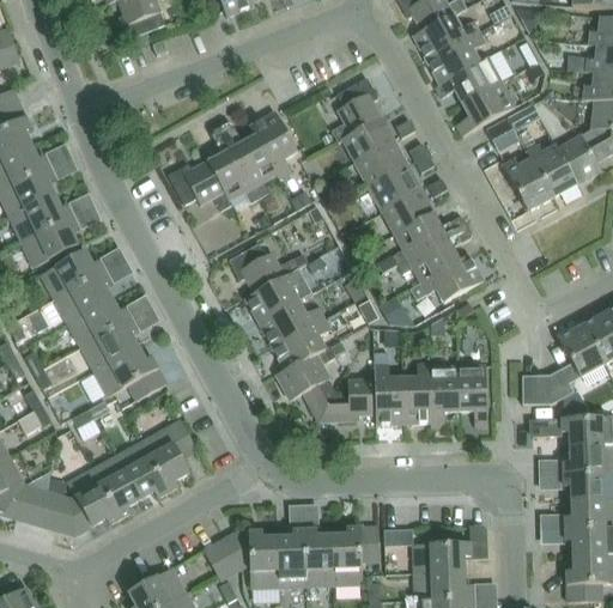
[(150,40),(146,31),(158,26),(153,13),(159,11),(156,0),(119,0),(123,14),(117,17),(129,47),(150,40)]
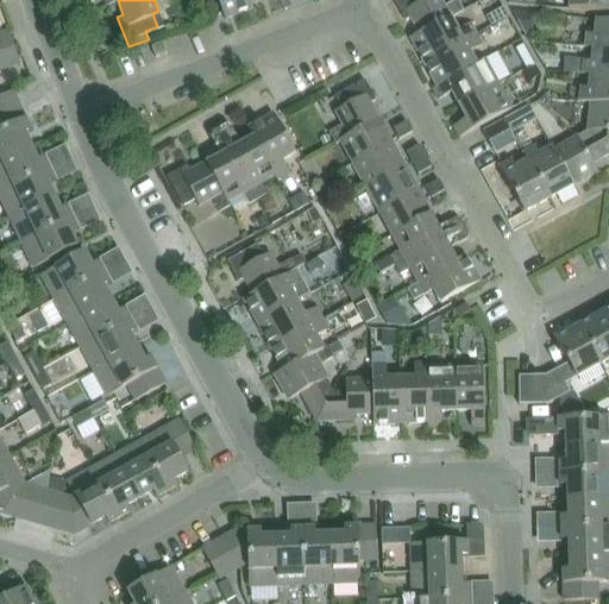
[(218,0),(224,16),(252,5),(250,0),(218,0)]
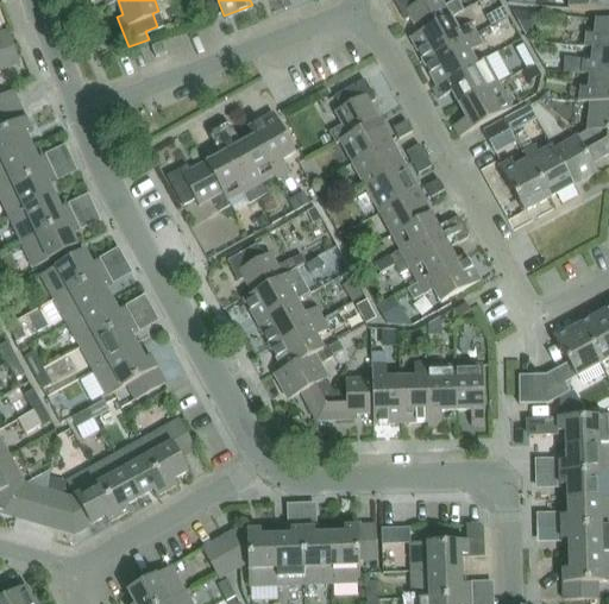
[(410,14),(419,30),(419,31),(450,13),(450,14),(463,7),(458,0),(447,0),(444,2),(443,0),(396,0),(405,17),(410,14)]
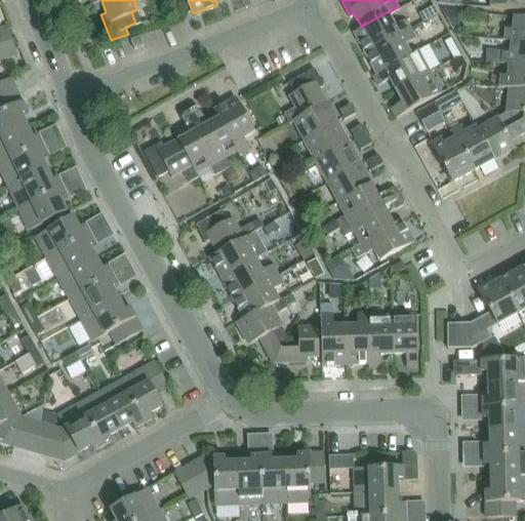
[(490,0),(490,5),(524,8),(524,0),(490,0)]
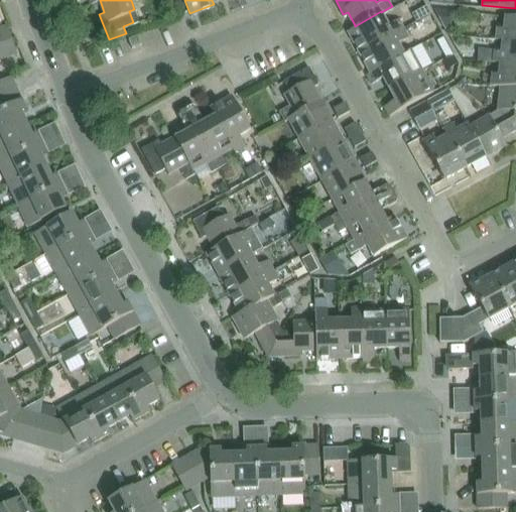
[(425,2),(413,9),(418,17),(429,10),(425,2)]
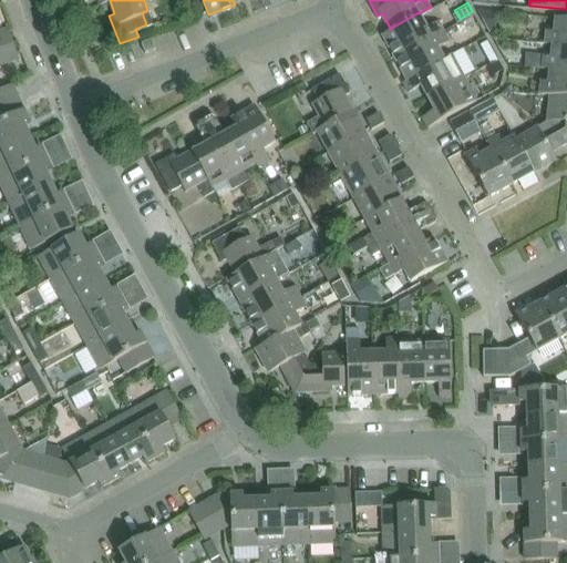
[(496,9),(476,7),(490,29),(495,26),(496,9)]
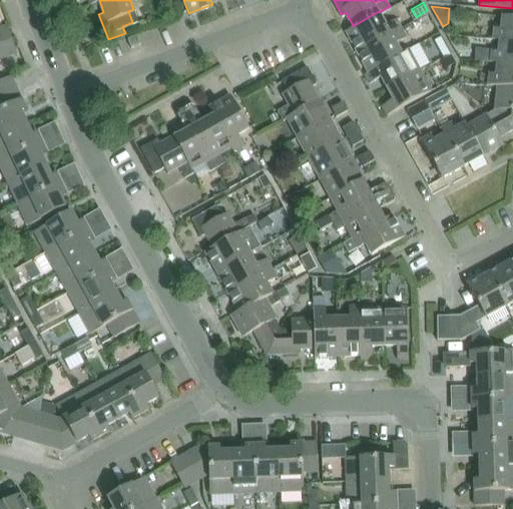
[(346,29),(357,50),(401,25),(396,16),(385,22),(379,12),(379,11),(353,26),(353,25),(346,29)]
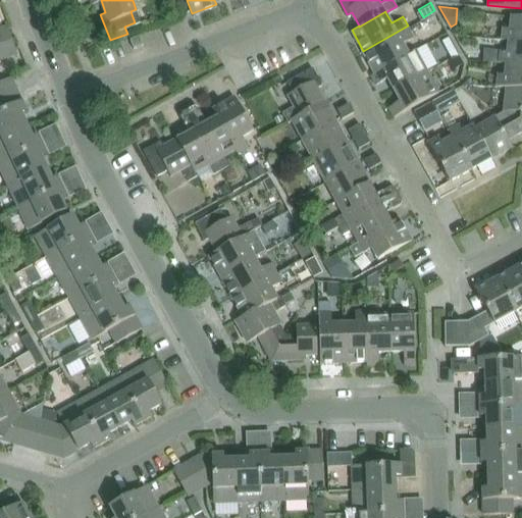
[(521,14),(511,14),(509,27),(503,26),(501,38),(508,38),(521,39),(521,14)]
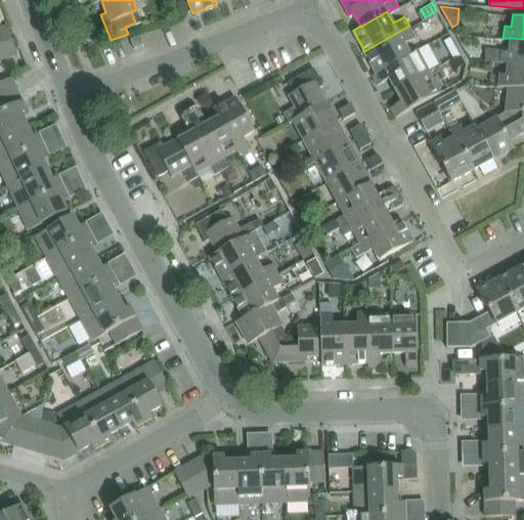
[(0,56),(16,51),(7,24),(0,26),(0,56)]
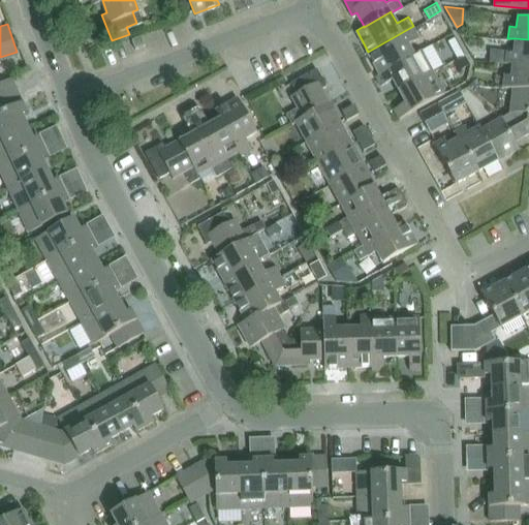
[(368,52),(379,71),(379,72),(413,54),(412,53),(407,42),(418,36),(413,26),(368,52)]
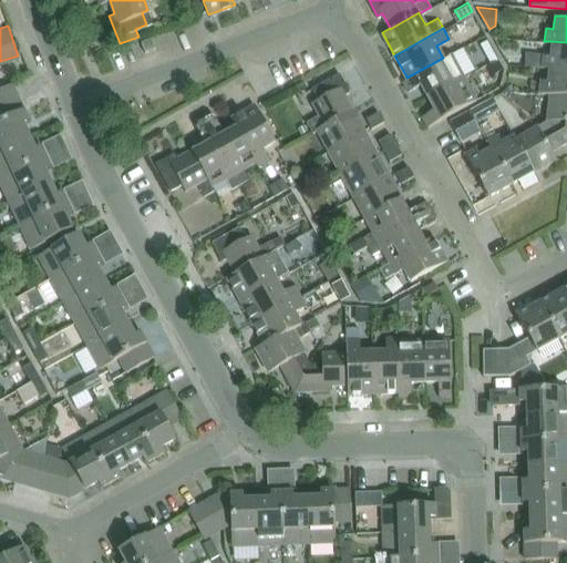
[(144,50),(154,47),(151,36),(140,40),(144,50)]
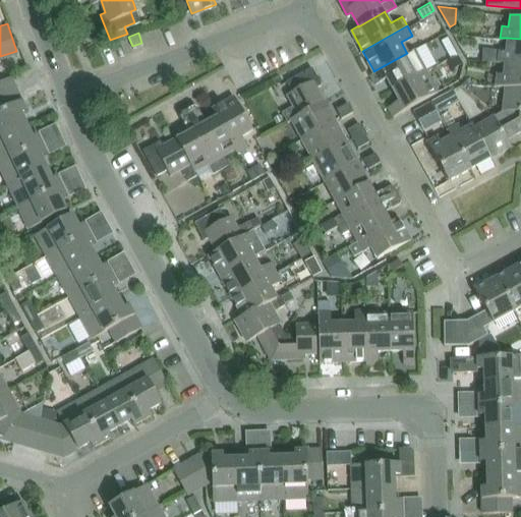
[(520,39),(507,38),(506,50),(499,49),(498,60),(505,61),(520,62),(520,39)]
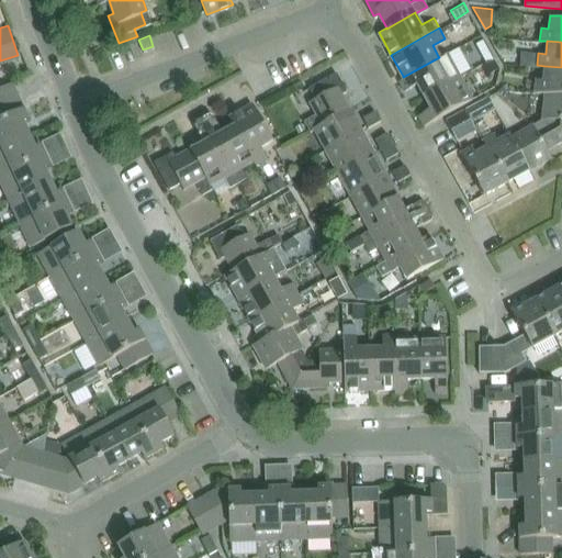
[(520,51),(519,64),(537,65),(538,53),(538,52),(520,51)]
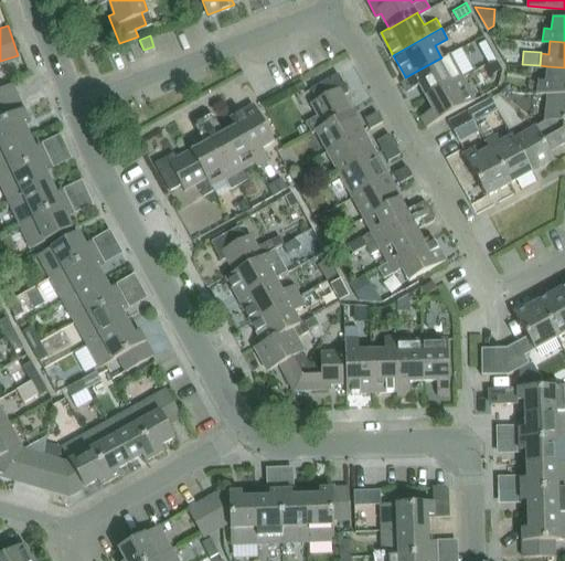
[(418,83),(425,95),(461,75),(449,52),(440,56),(441,57),(405,77),(405,76),(401,78),(406,90),(418,83)]
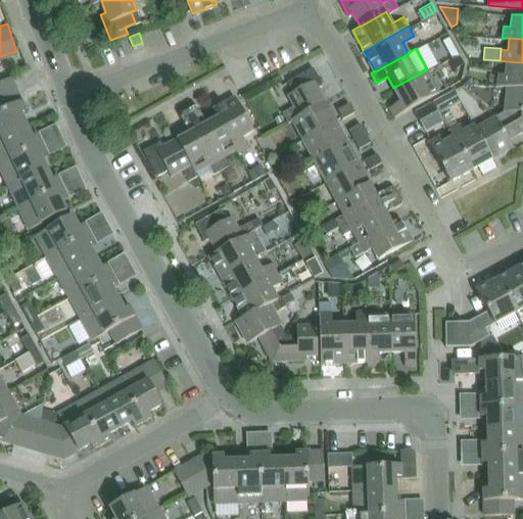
[(459,53),(449,58),(454,67),(463,61),(459,53)]
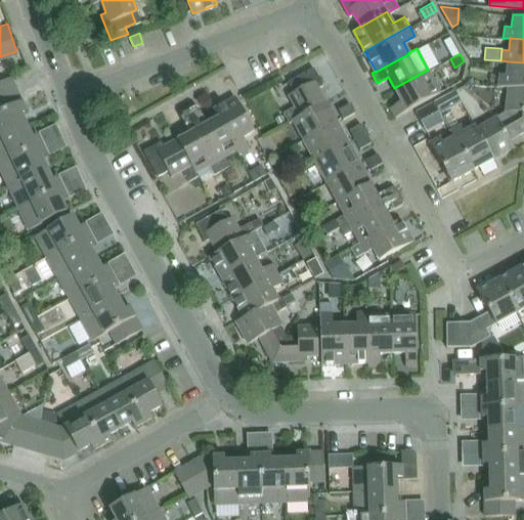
[(523,62),(508,61),(506,73),(499,73),(497,84),(508,85),(523,86),(523,62)]
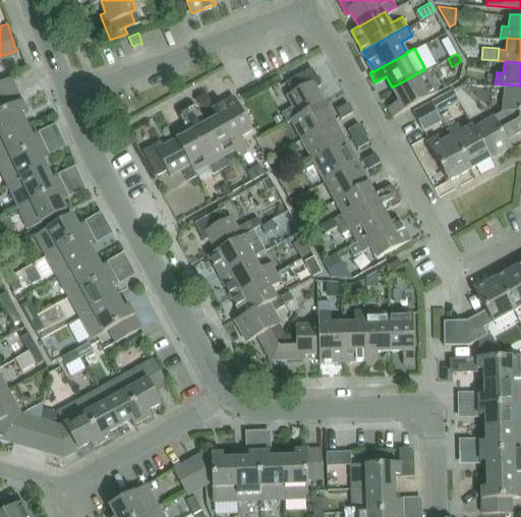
[(287,120),(291,118),(290,117),(324,99),(316,85),(321,82),(311,65),(286,79),(292,90),(286,93),(292,104),(281,110),(287,120)]
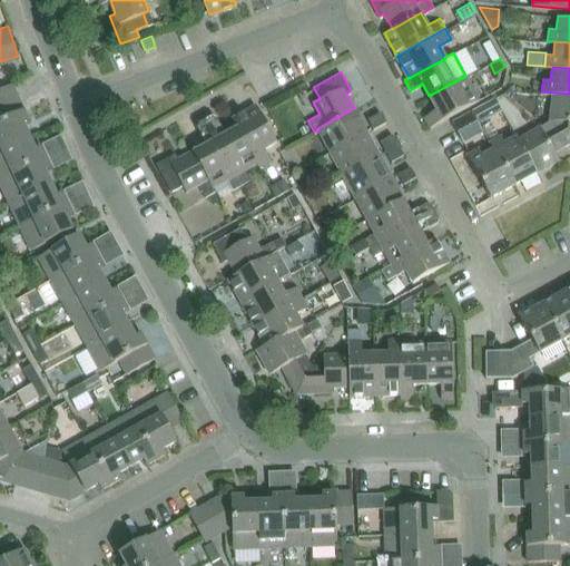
[(423,115),(429,125),(478,98),(465,76),(429,96),(435,108),(423,115)]
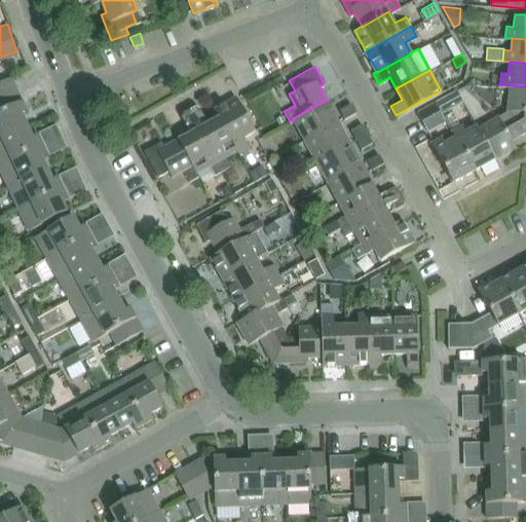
[(0,95),(16,87),(11,78),(10,75),(0,79),(0,95)]
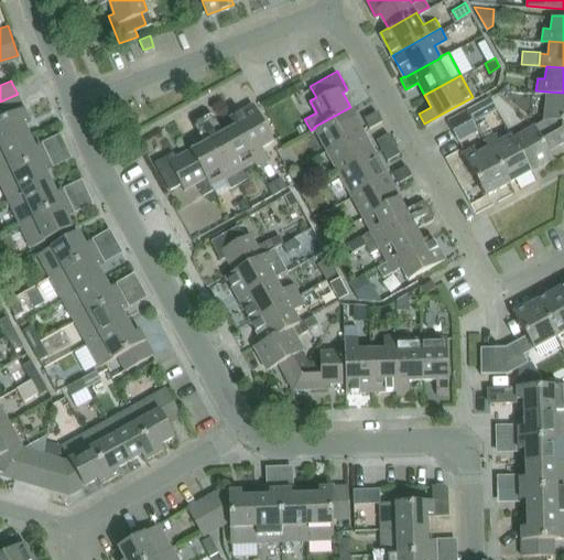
[(533,124),(541,138),(561,127),(563,128),(563,93),(546,92),(543,118),(533,124)]
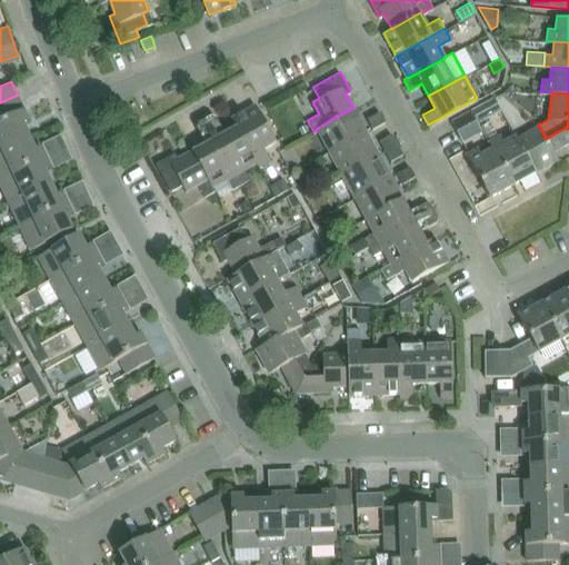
[(29,119),(22,105),(18,95),(0,102),(0,147),(29,135),(22,121),(29,119)]
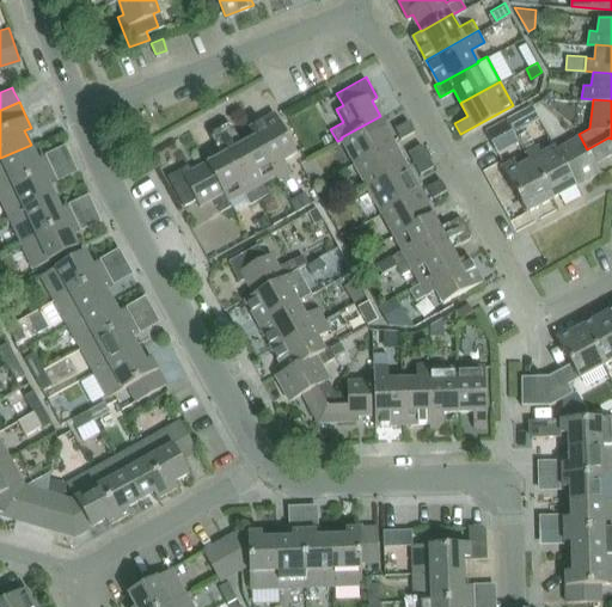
[(531,103),(506,116),(513,129),(538,115),(531,103)]
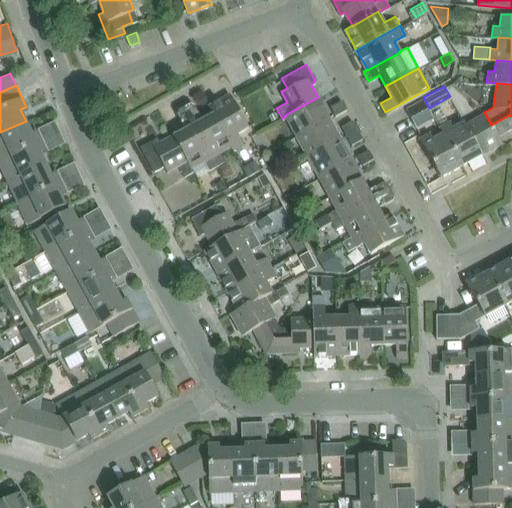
[(208,104),(212,112),(230,144),(232,148),(243,142),(236,131),(248,125),(229,92),(208,104)]
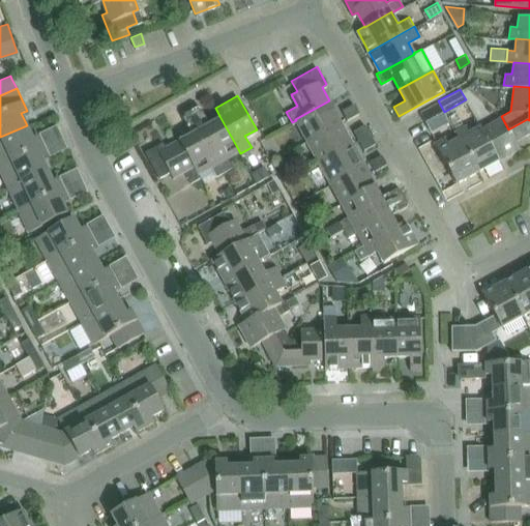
[(295,119),(296,120),(306,140),(341,121),(329,100),(295,119)]
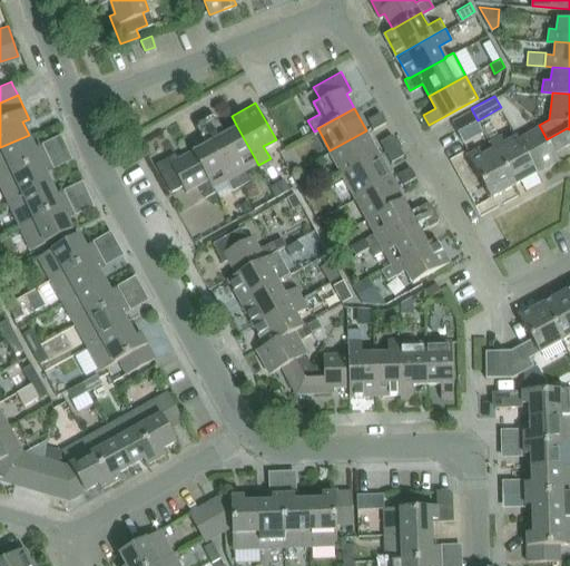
[(471,109),(451,119),(459,133),(478,123),(471,109)]
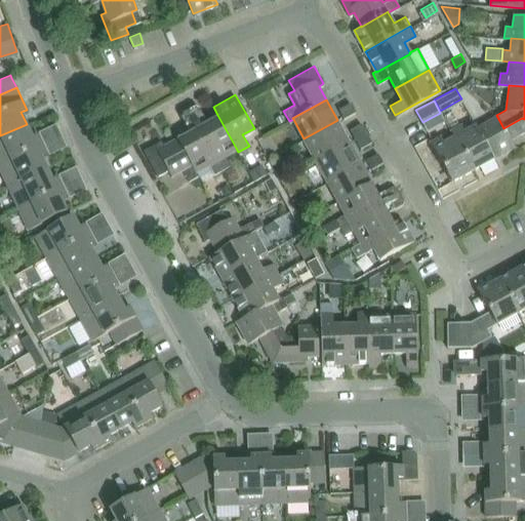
[(344,117),(355,111),(350,102),(338,108),(344,117)]
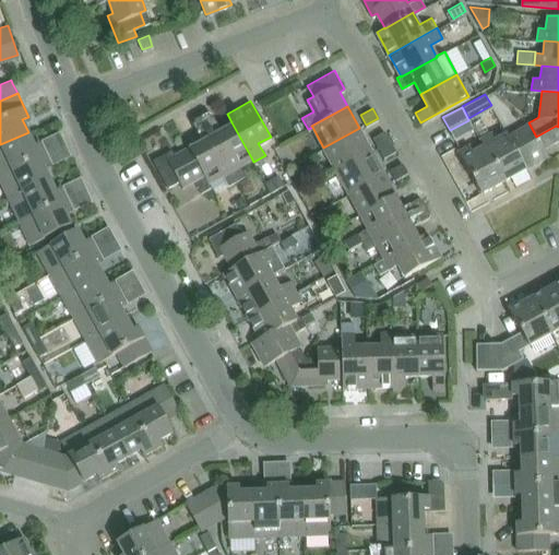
[(207,111),(201,115),(207,127),(216,121),(212,113),(207,111)]
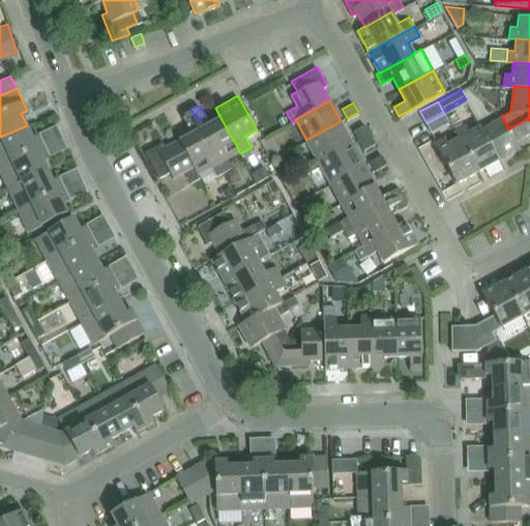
[(197,120),(190,109),(184,113),(183,117),(187,125),(197,120)]
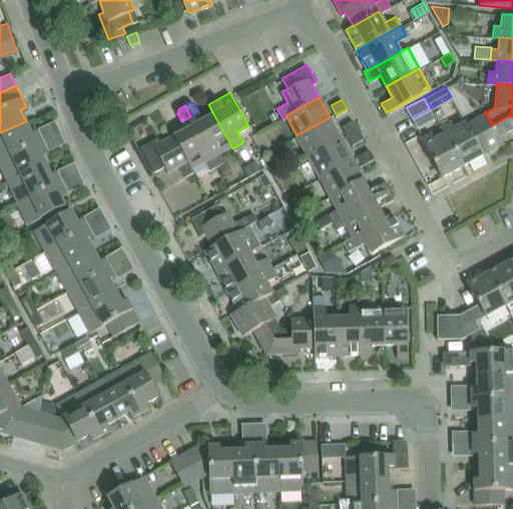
[(432,111),(440,126),(444,132),(462,164),(482,153),(465,123),(466,123),(465,121),(453,127),(442,106),(432,111)]
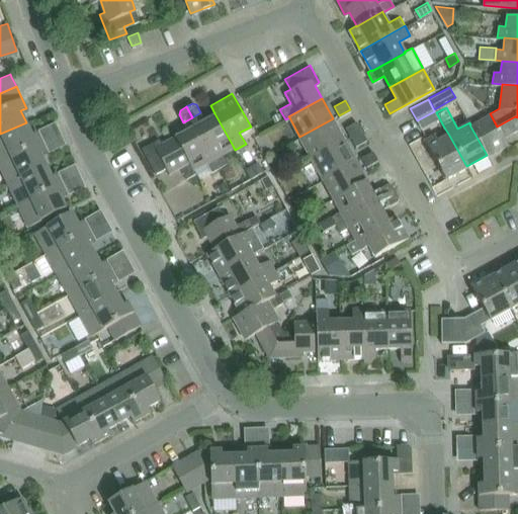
[(214,113),(195,123),(219,166),(227,162),(221,153),(233,146),(214,113)]
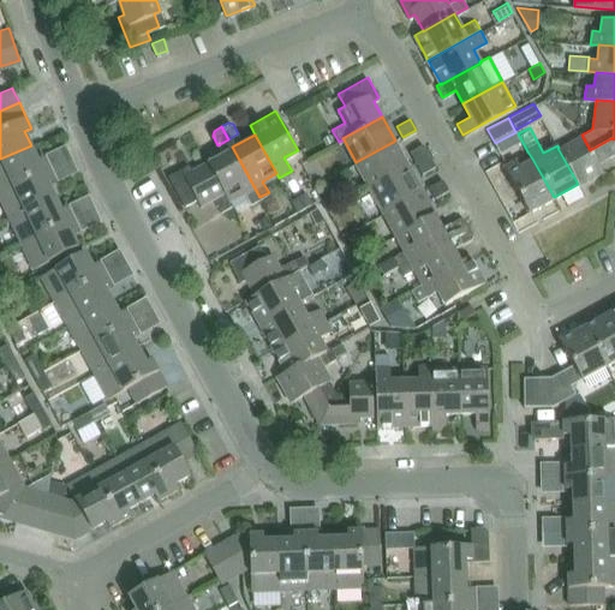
[(614,139),(611,138),(590,150),(581,135),(559,148),(557,148),(578,184),(602,171),(597,161),(614,150),(614,139)]
